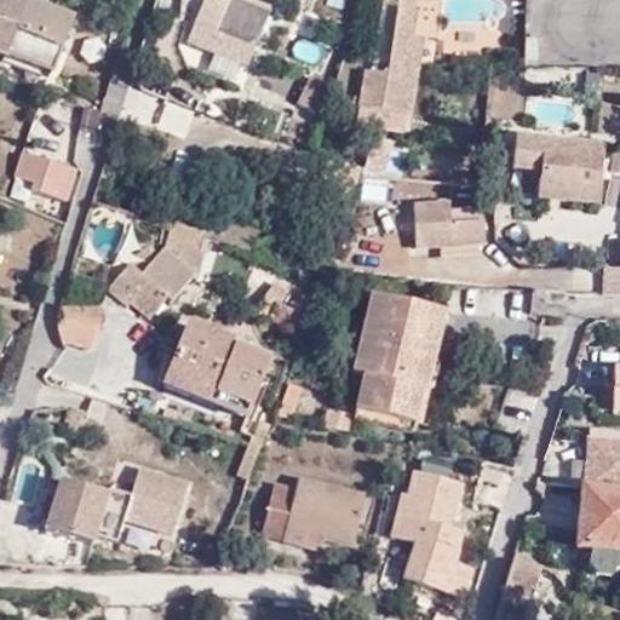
[(22,0),(0,0),(0,30),(17,38),(10,56),(57,73),(75,21),(22,0)]
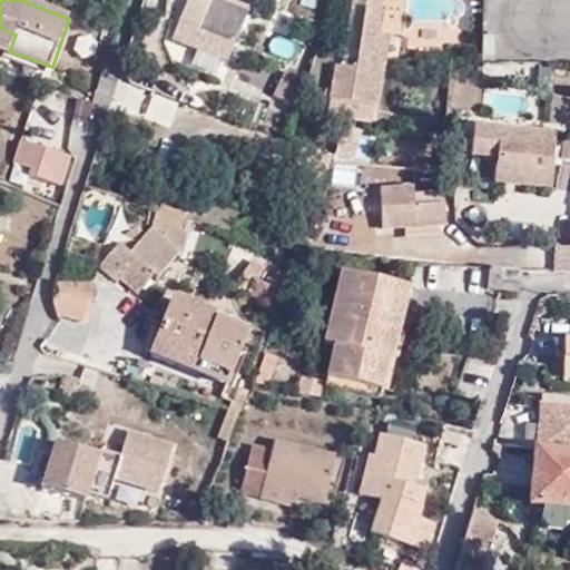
[(208,0),(208,1),(206,0),(187,0),(180,19),(198,25),(196,30),(209,35),(205,48),(226,55),(231,41),(234,42),(246,10),(220,0),(208,0)]
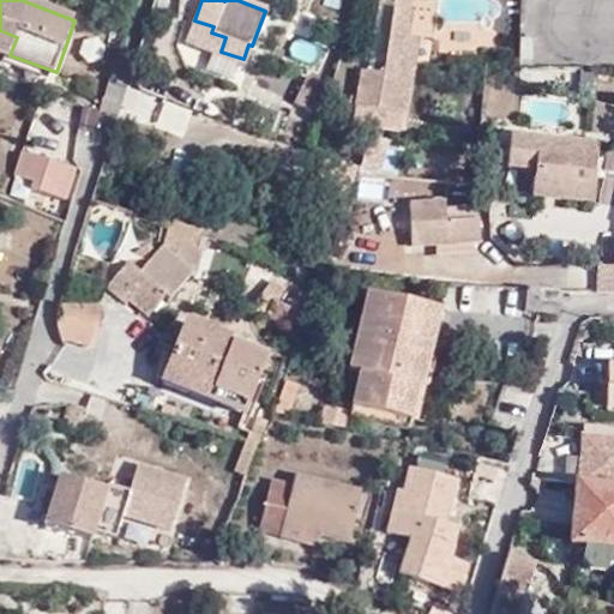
[(359,6),(347,0),(312,0),(308,8),(347,29),(359,6)]
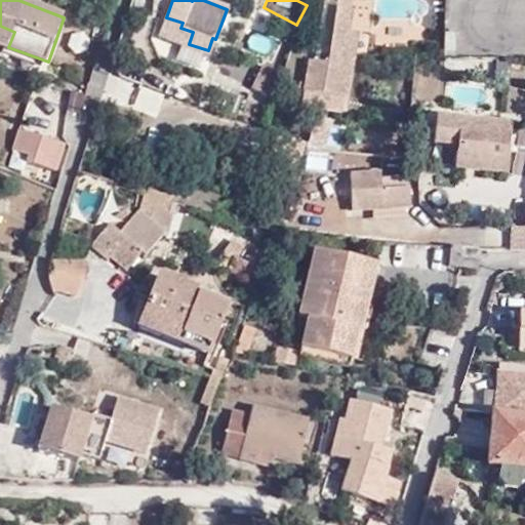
[(330,52),(352,56),(357,38),(347,35),(352,12),(347,11),(350,0),(340,0),(340,2),(330,52)]
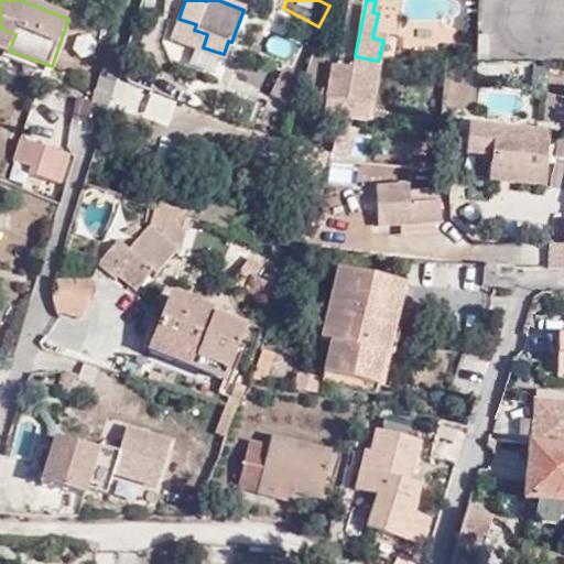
[(75,52),(94,56),(98,35),(79,32),(75,52)]
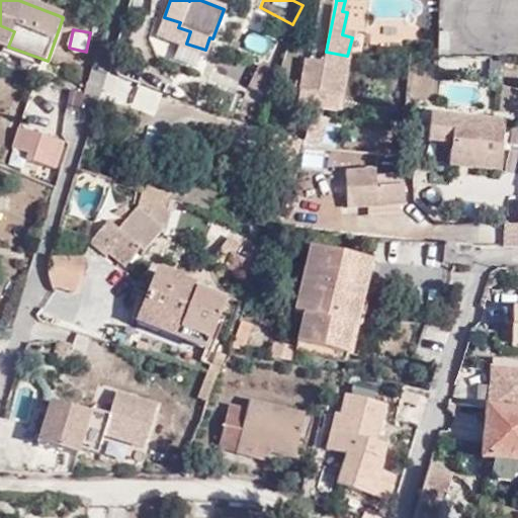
[(338,98),(347,56),(326,52),(324,63),(319,94),(338,98)]
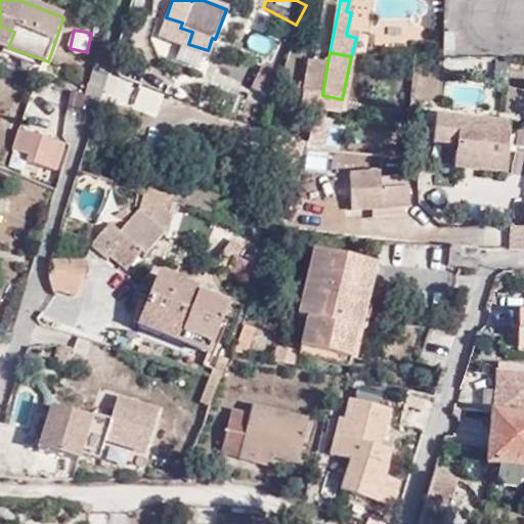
[(279,64),(263,59),(254,82),(269,88),(279,64)]
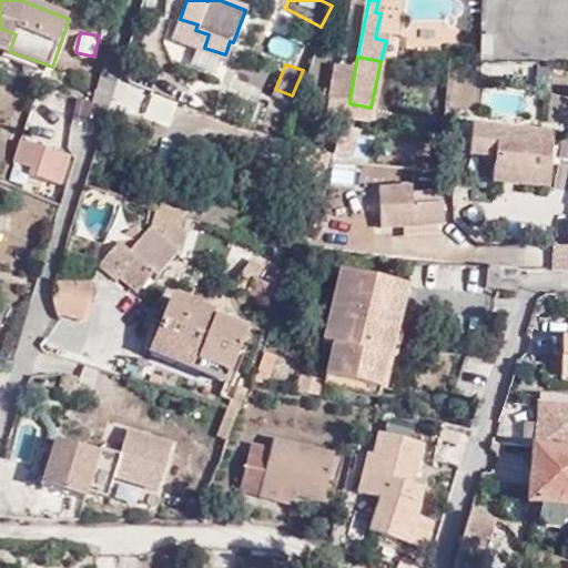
[(350,102),(355,69),(335,66),(328,99),(350,102)]
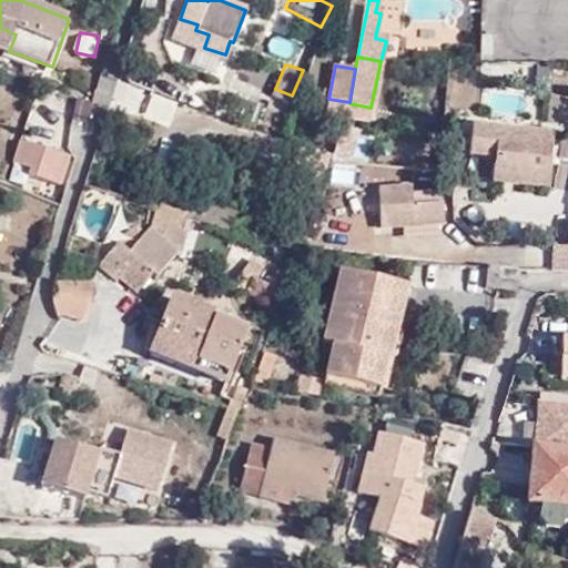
[(549,135),(472,130),(470,159),(493,161),(492,184),(545,189),(549,135)]
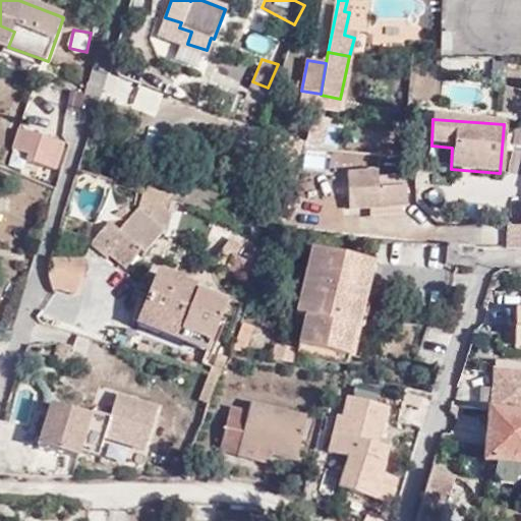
[(325,126),(315,124),(310,143),(320,146),(325,126)]
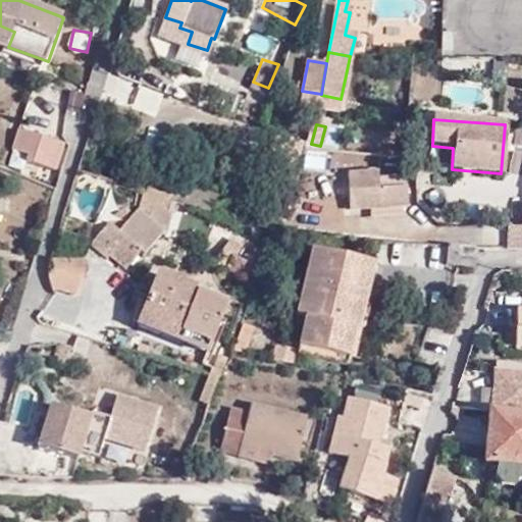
[(66,146),(39,137),(31,161),(57,170),(66,146)]
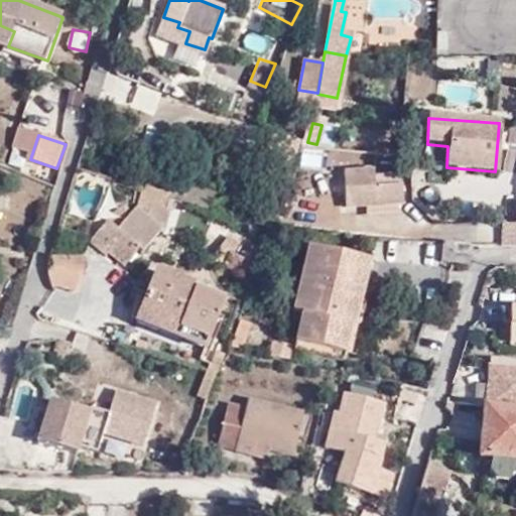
[(344,170),(345,187),(372,186),(372,168),(344,170)]
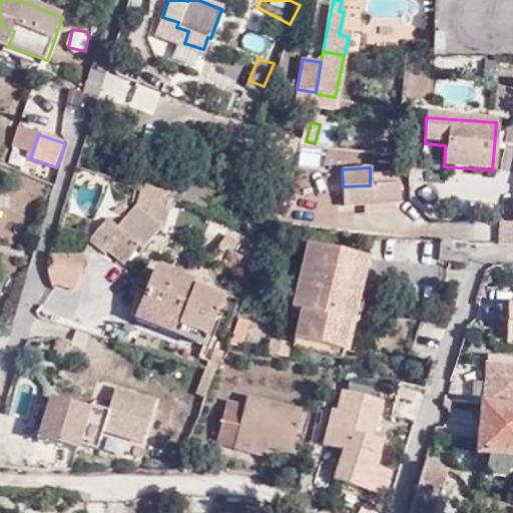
[(402,201),(400,182),(370,185),(343,186),(344,205),(402,201)]
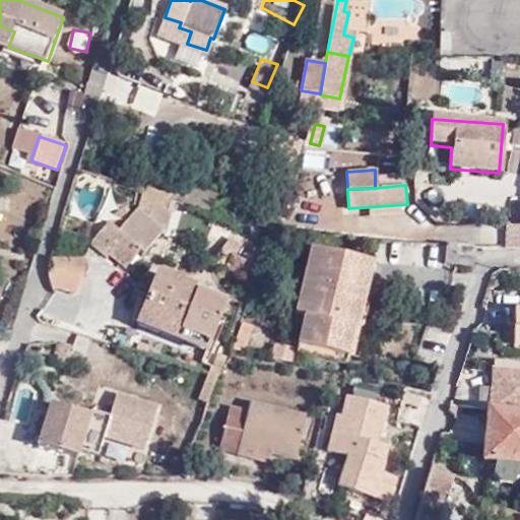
[(149,192),(145,191),(140,205),(152,210),(147,224),(135,214),(117,235),(108,228),(88,247),(103,262),(109,256),(124,269),(140,254),(144,257),(160,237),(168,239),(173,218),(169,216),(175,198),(150,189),(149,192)]
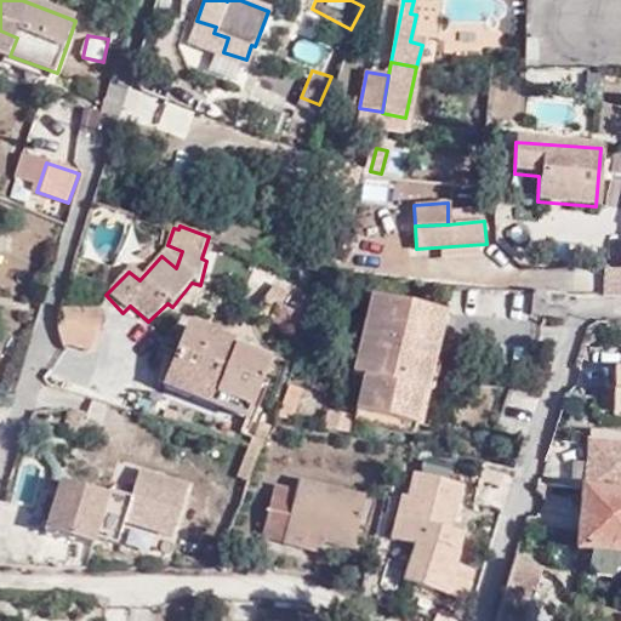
[(288,297),(274,286),(263,302),(277,312),(288,297)]
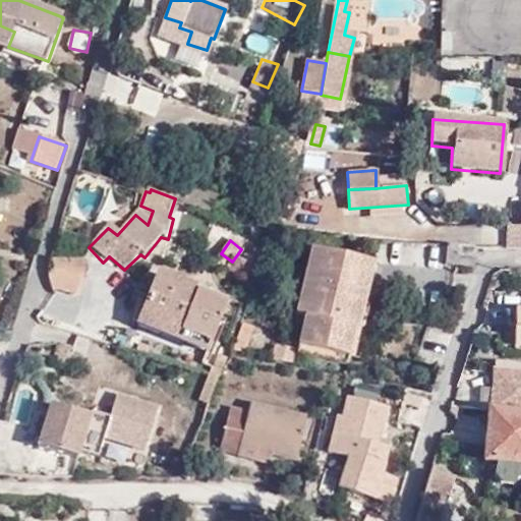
[(473,268),(474,248),(448,246),(446,266),(473,268)]
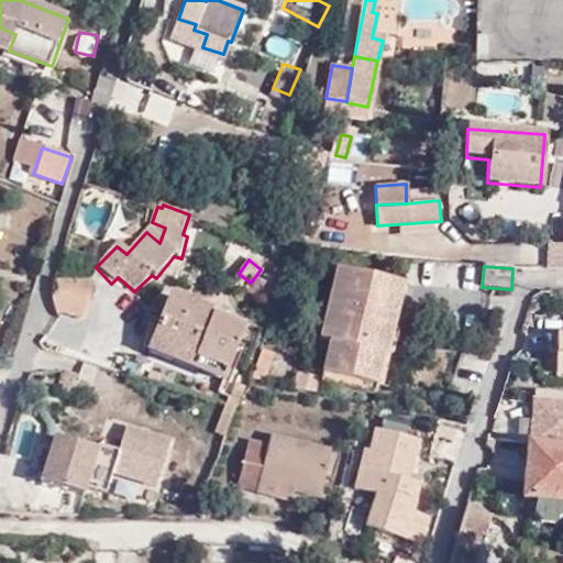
[(320,340),(332,343),(386,354),(403,288),(337,275),(320,340)]
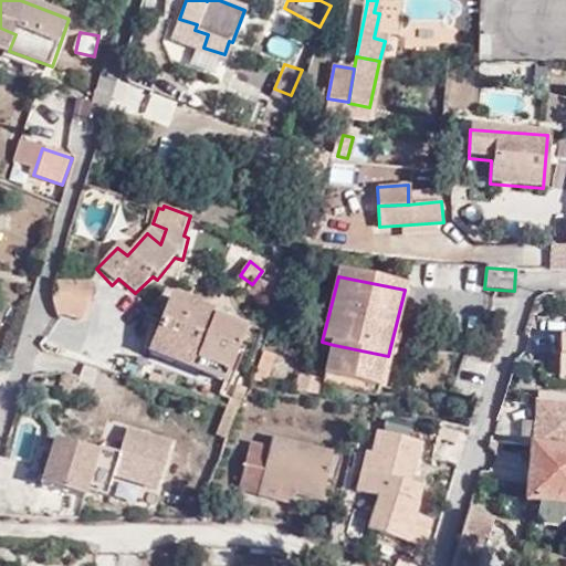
[(55,307),(65,317),(80,320),(88,285),(62,286),(55,307)]
